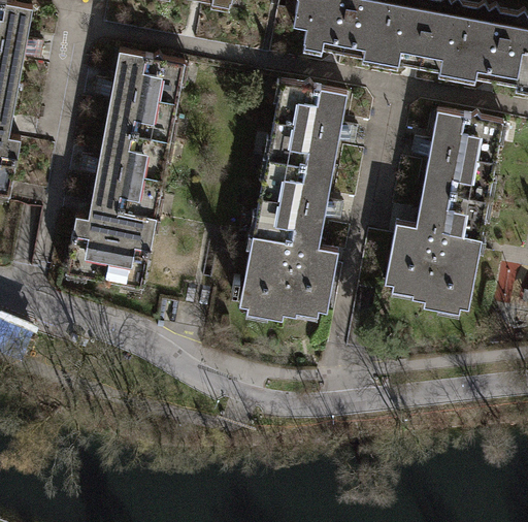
[(364,53),(382,56),(391,0),(297,0),(294,13),(308,17),(303,41),(322,44),(321,51),(363,58),(364,53)]
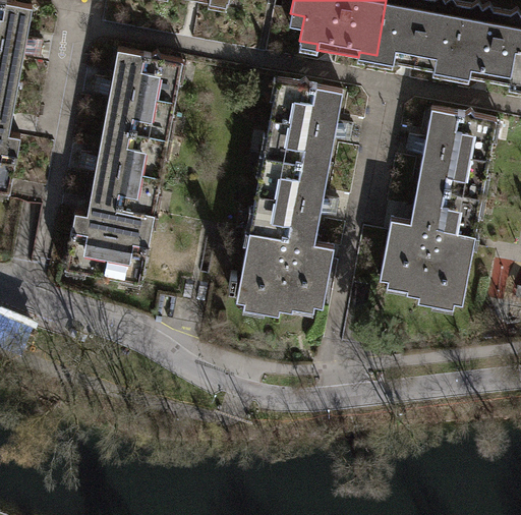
[(386,0),(377,55),(392,58),(391,63),(432,71),(435,64),(451,68),(463,8),(455,6),(452,0),(449,0),(444,5),(442,0),(436,0),(433,2),(420,0),(386,0)]
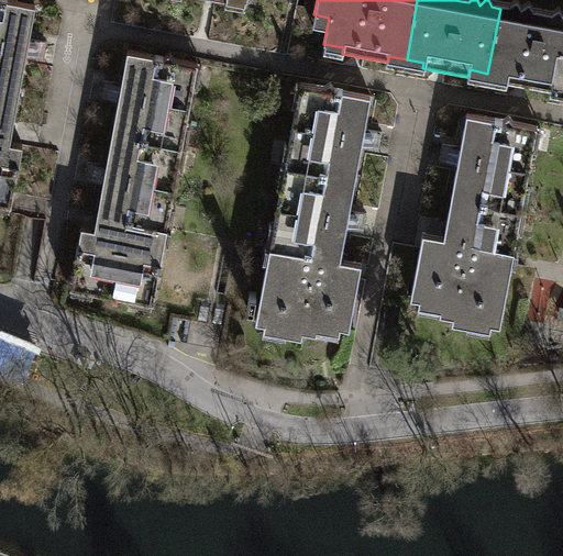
[(509,10),(500,9),(487,74),(507,77),(506,85),(551,93),(552,88),(562,89),(562,20),(562,21),(559,11),(551,19),(532,14),(528,6),(520,13),(516,3),(509,10)]
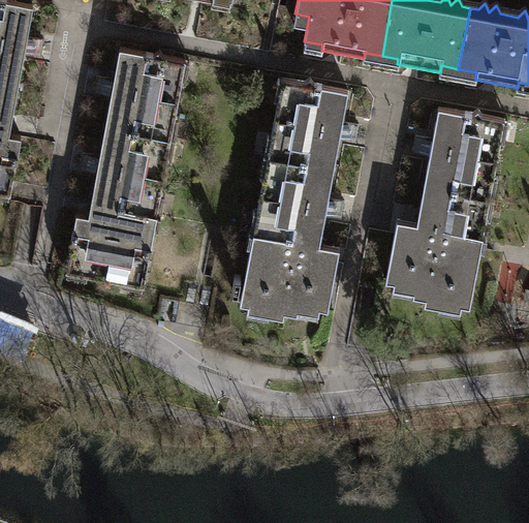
[(0,84),(8,86),(10,74),(21,77),(23,65),(14,63),(20,33),(29,35),(31,24),(23,22),(25,9),(0,4),(0,84)]
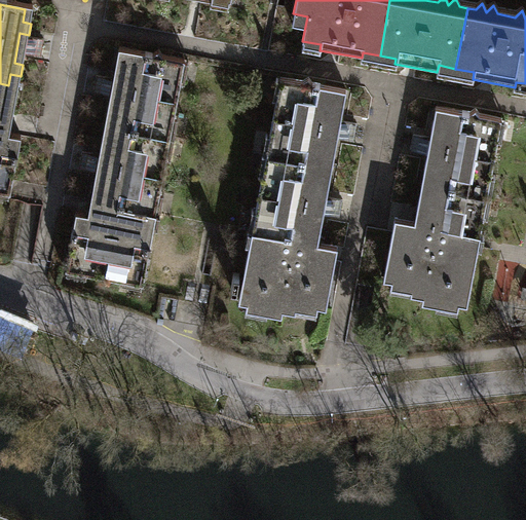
[(115,119),(112,132),(170,142),(184,65),(162,61),(158,54),(152,59),(126,53),(123,67),(116,65),(113,78),(120,79),(115,106),(108,105),(106,118),(115,119)]
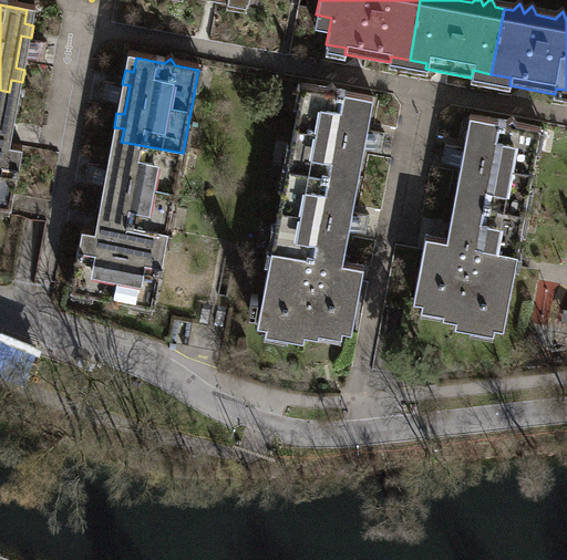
[(301,87),(287,169),(348,180),(350,169),(360,172),(362,158),(352,156),(358,126),(369,127),(371,115),(360,113),(362,99),(337,94),(332,87),(326,92),(301,87)]
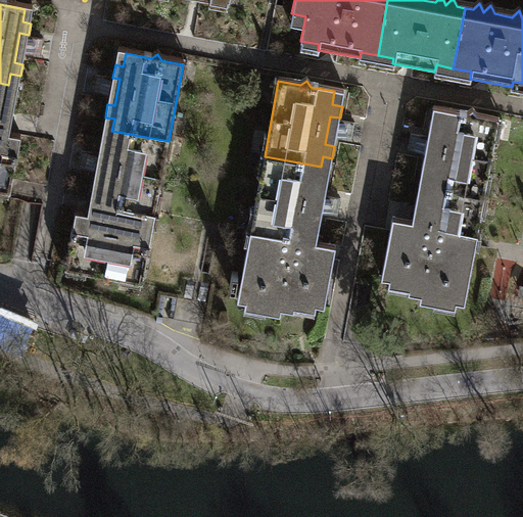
[(6,97),(8,85),(0,83),(0,194),(11,197),(21,141),(0,136),(0,128),(4,107),(13,109),(15,99),(6,97)]
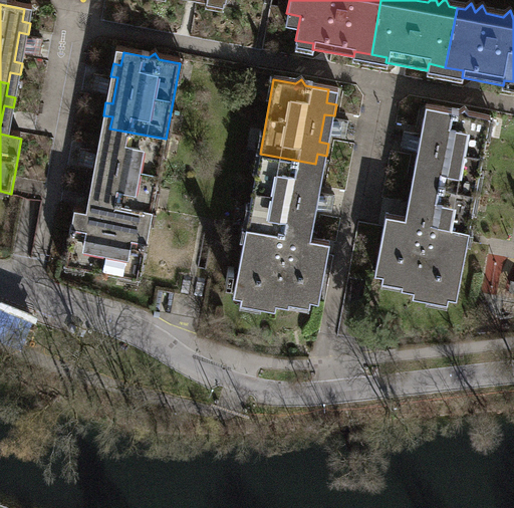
[(422,174),(420,187),(474,198),(489,120),(468,116),(464,111),(459,114),(434,110),(432,121),(422,120),(419,134),(429,136),(424,161),(417,159),(414,172),(422,174)]
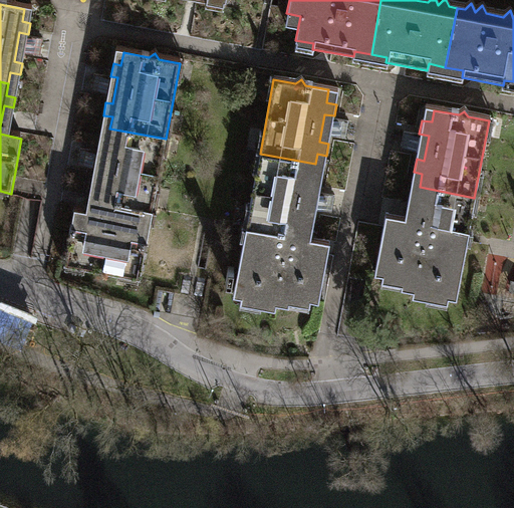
[(151,213),(166,139),(109,129),(107,140),(98,138),(96,150),(105,151),(99,179),(91,178),(89,190),(98,191),(96,203),(151,213)]
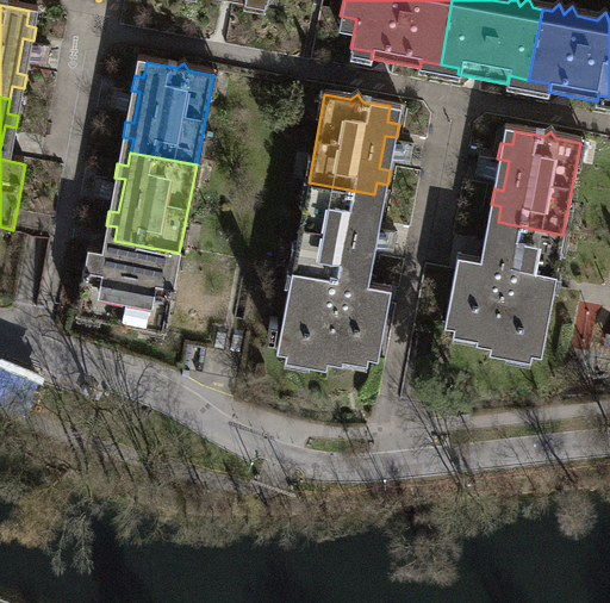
[(372,210),(374,194),(309,182),(292,274),(358,285),(361,269),(371,271),(373,258),(363,256),(369,224),(379,225),(381,212),(372,210)]
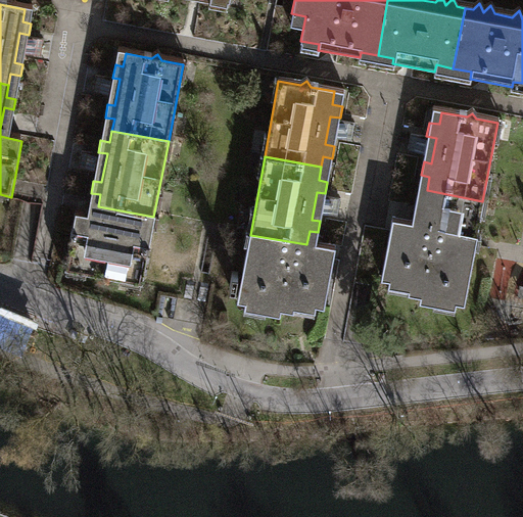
[(462,306),(482,201),(427,190),(425,200),(416,198),(414,210),(422,213),(419,227),(393,222),(382,280),(409,285),(407,295),(419,297),(418,304),(433,308),(434,300),(462,306)]
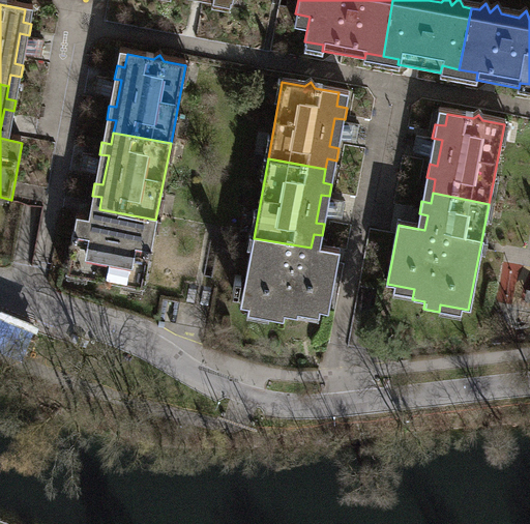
[(143,289),(155,220),(99,209),(96,222),(76,217),(65,273),(143,289)]
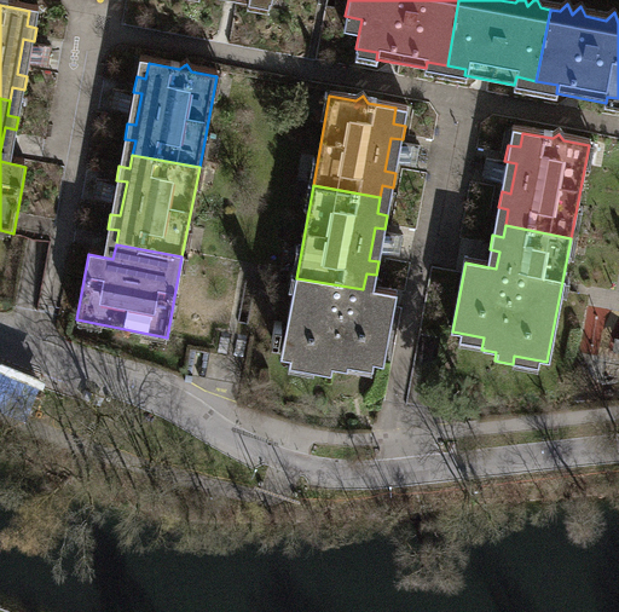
[(394,295),(363,289),(296,278),(283,358),(313,364),(311,374),(330,377),(331,370),(347,373),(350,361),(382,365),(394,295)]
